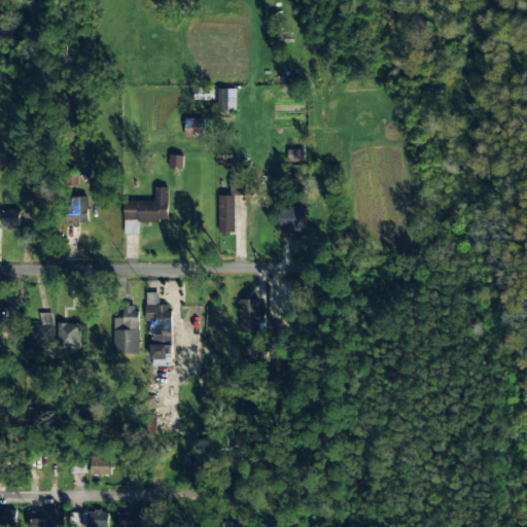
[(237,90),(218,89),(217,109),(236,110),(237,90)]
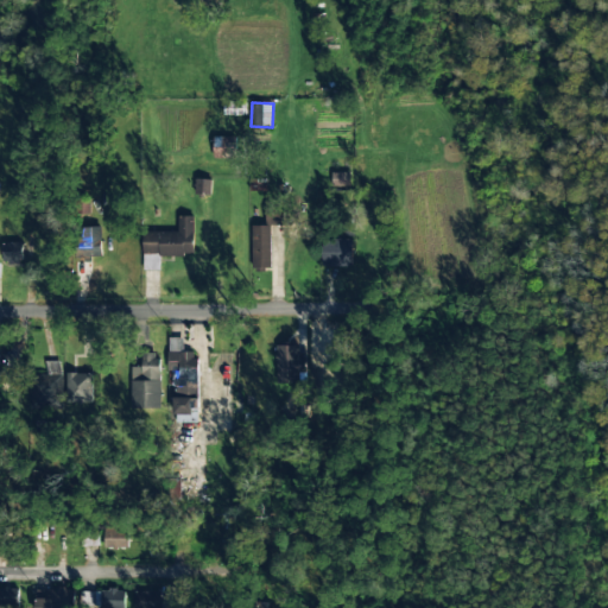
[(349,172),(333,172),(333,185),(349,185),(349,172)]
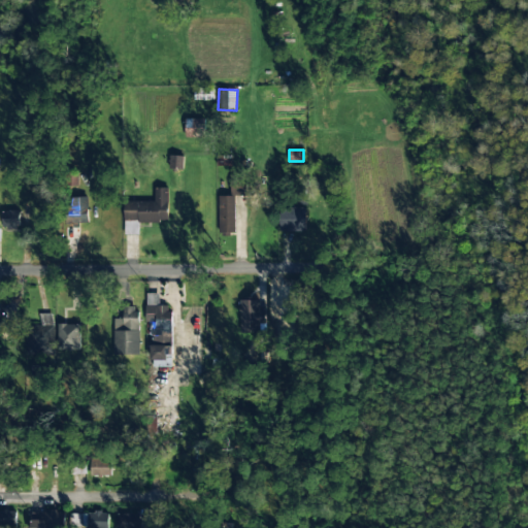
[(184,169),(184,156),(170,156),(169,168),(184,169)]
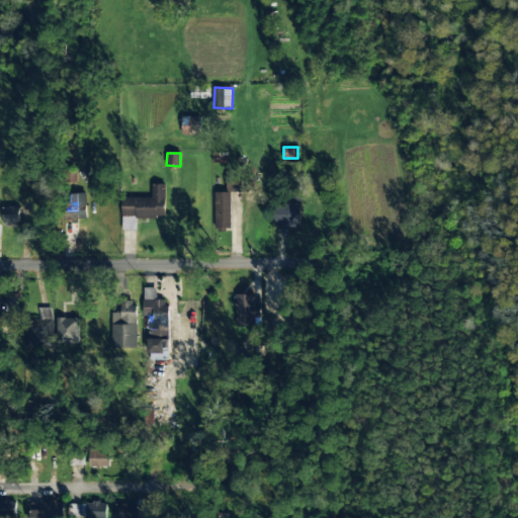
[(214,192),(216,228),(232,228),(231,191),(241,191),(241,174),(227,174),(227,192),(214,192)]
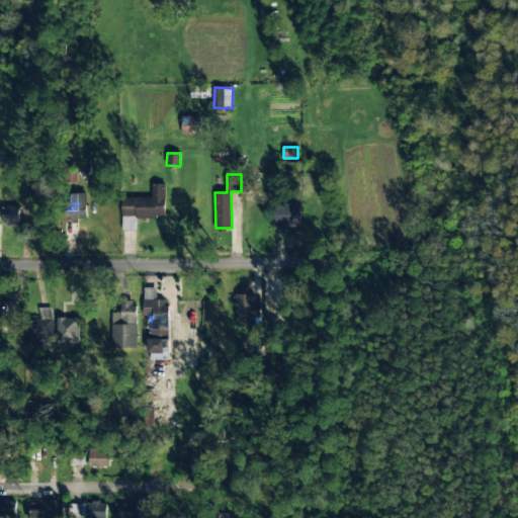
[(165,184),(152,184),(151,197),(121,197),(121,230),(137,230),(137,218),(165,219),(165,184)]
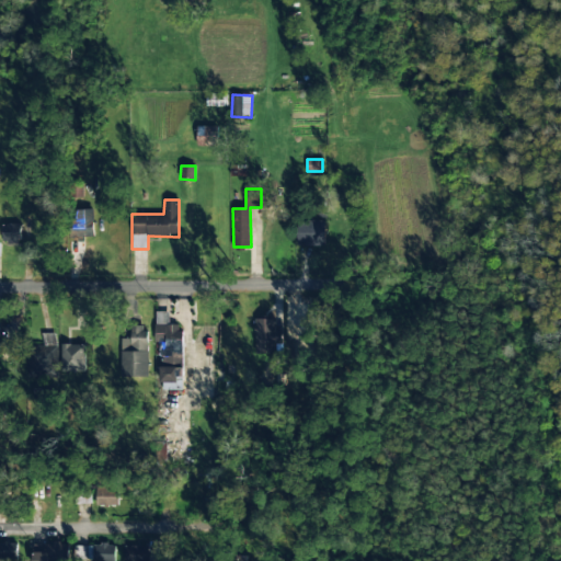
[(297,245),(324,247),(325,220),(298,220),(297,245)]
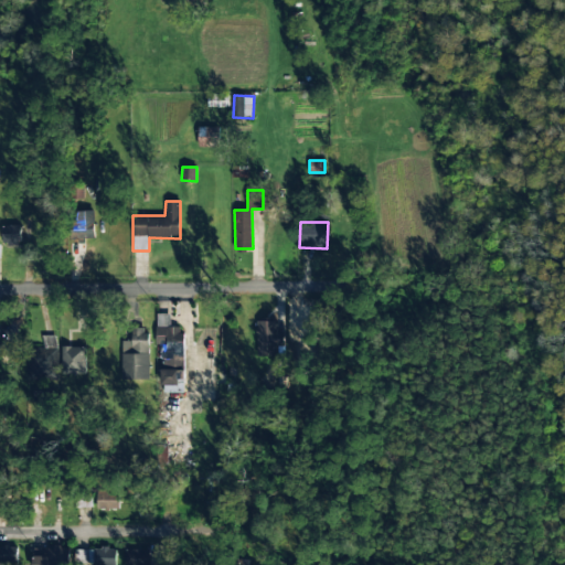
[(2,226),(2,245),(21,244),(21,226),(2,226)]
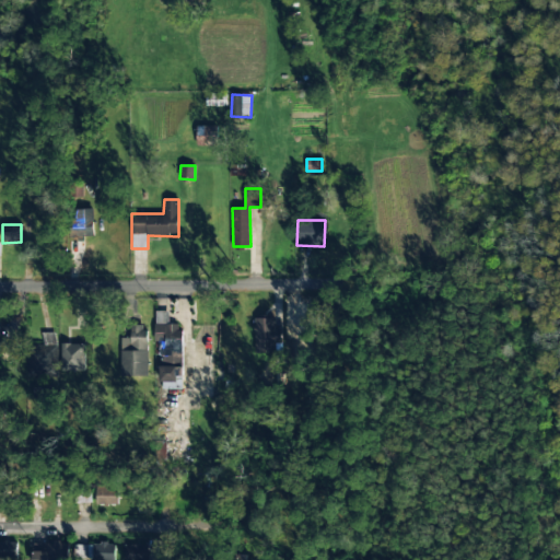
[(168,312),(155,312),(155,337),(181,337),(181,324),(168,324),(168,312)]
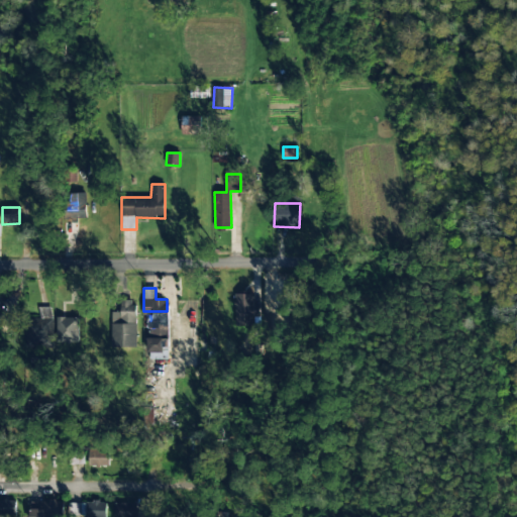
[(253,294),(235,294),(236,325),(253,324),(253,317),(260,317),(260,303),(253,303),(253,294)]
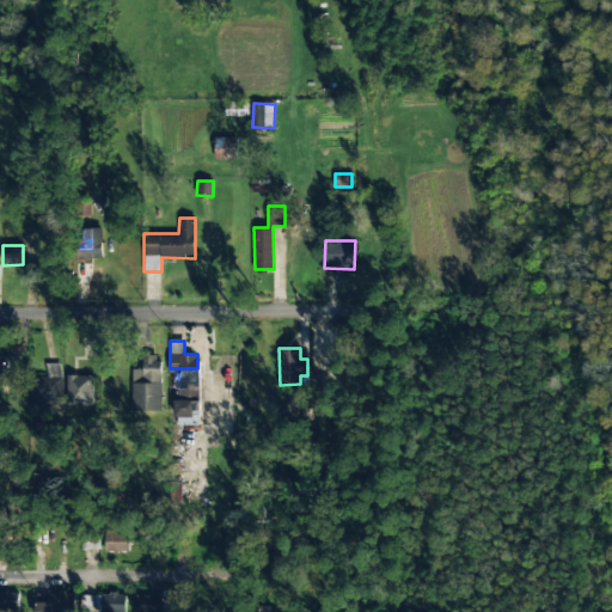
[(133,369),(130,411),(159,412),(161,356),(142,356),(142,369),(133,369)]
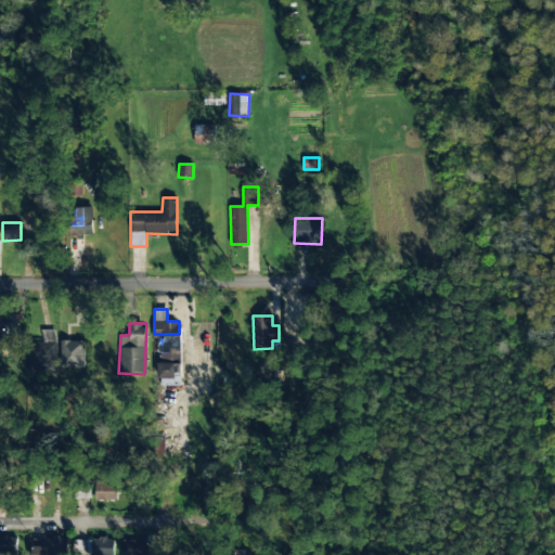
[(56,330),(42,330),(43,343),(30,343),(31,373),(57,373),(56,330)]
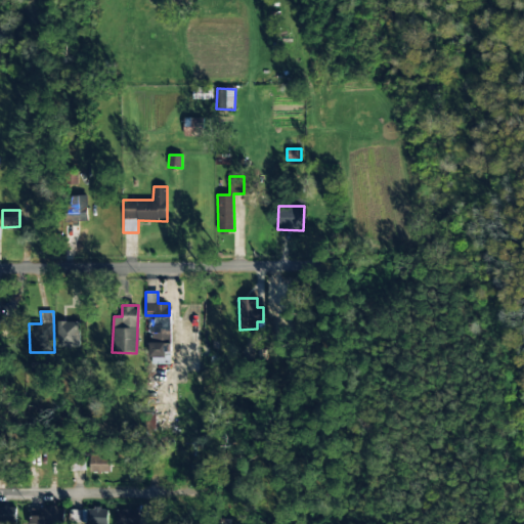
[(80,322),(57,321),(57,345),(79,346),(80,322)]
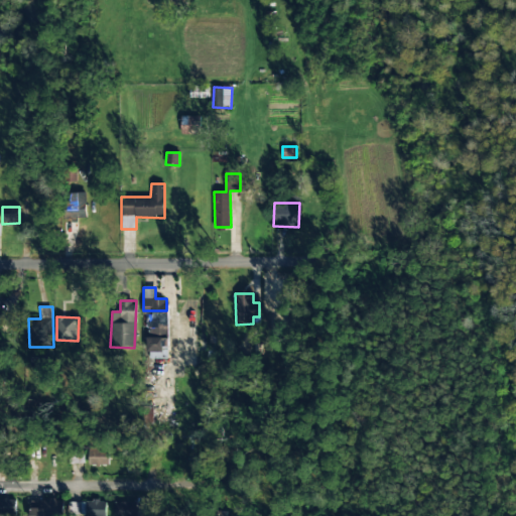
[(148,359),(167,359),(168,320),(155,319),(155,339),(148,338),(148,359)]
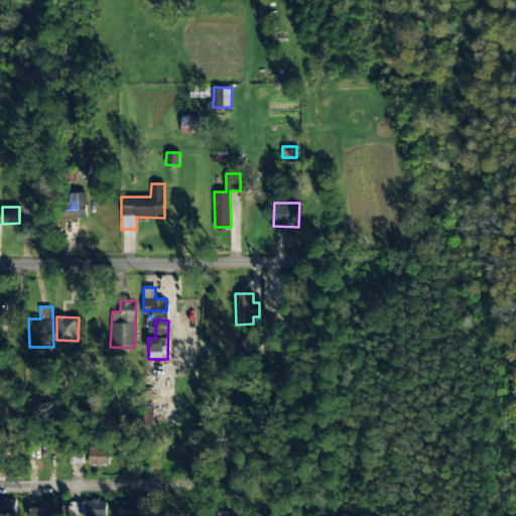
[(88,465),(108,466),(109,445),(89,444),(88,465)]
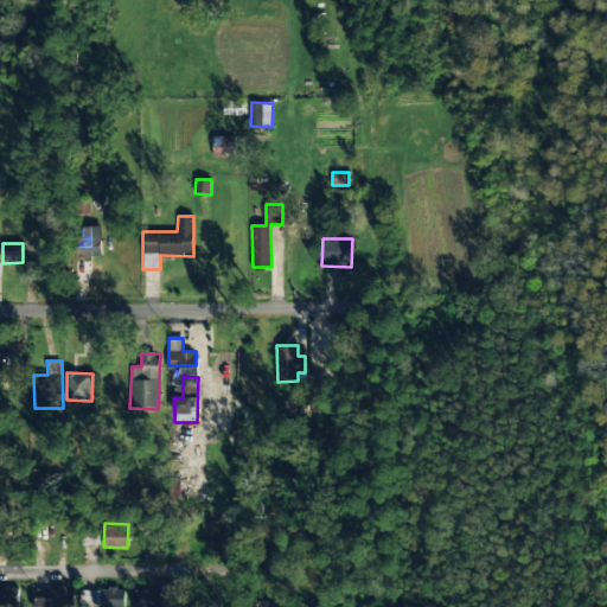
[(0,606),(18,606),(18,588),(0,588),(0,606)]
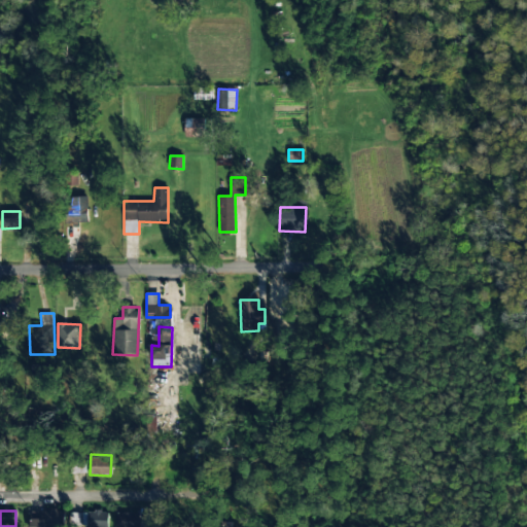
[(65,511),(49,511),(49,520),(31,519),(31,526),(51,526),(64,526),(65,511)]
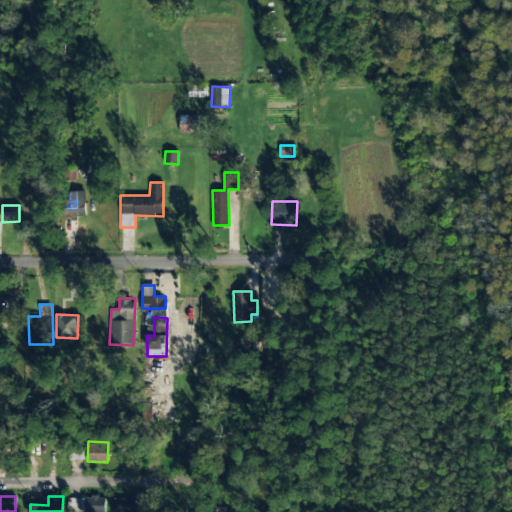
[(106,510),(105,497),(67,498),(67,511),(106,510)]
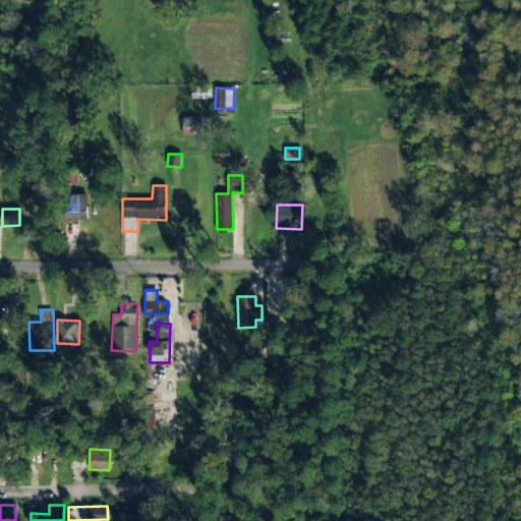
[(136,520),(137,508),(115,507),(114,520),(136,520)]
